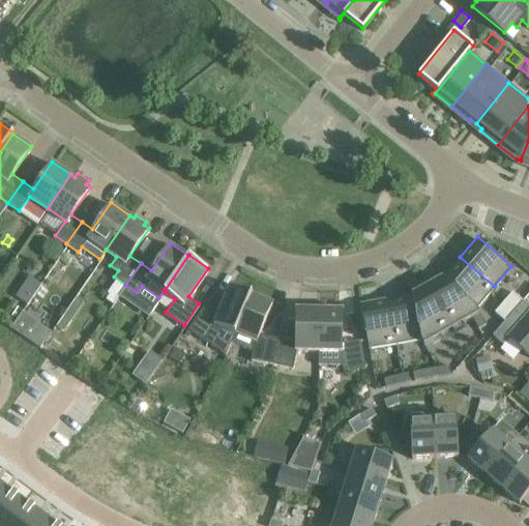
[(460,257),(442,276),(476,307),(494,286),(460,257)]
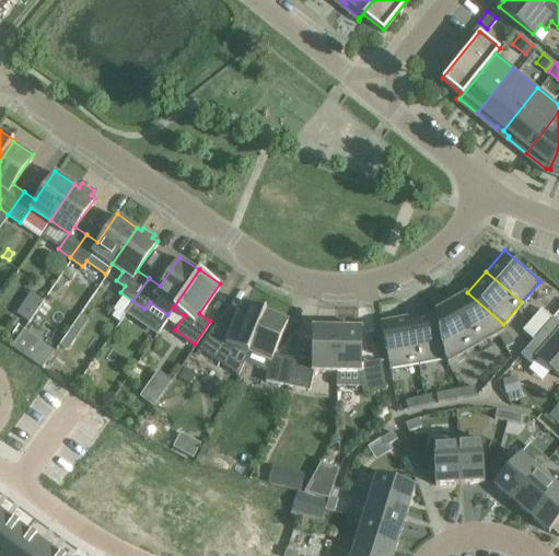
[(467,291),(437,309),(437,310),(445,357),(447,362),(499,333),(507,328),(503,324),(467,292),(467,291)]
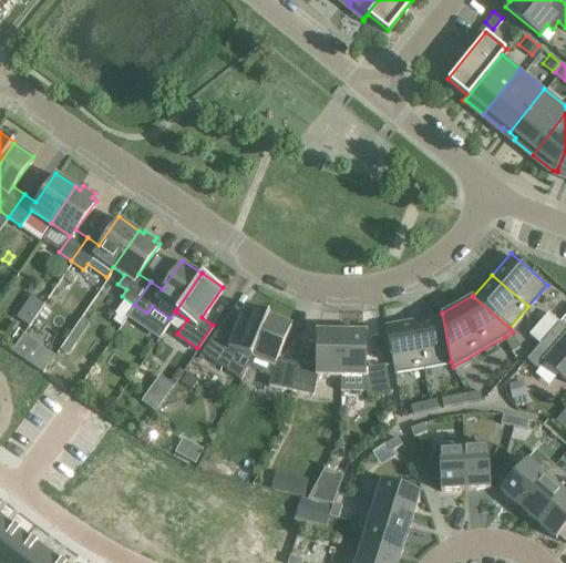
[(247,365),(269,314),(269,313),(264,310),(265,307),(254,303),(253,306),(246,303),(232,337),(217,327),(202,350),(226,368),(240,378),(247,365)]
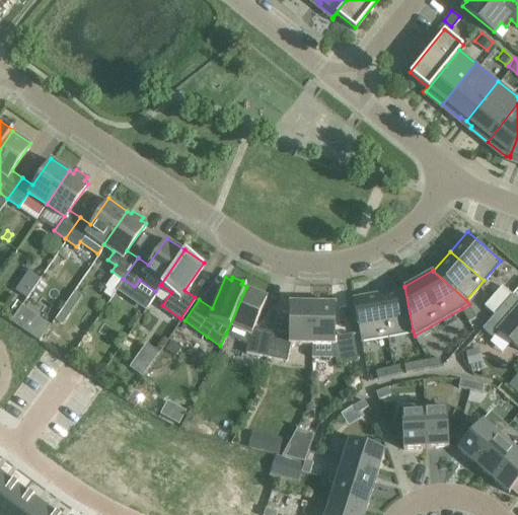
[(25,294),(30,288),(19,281),(14,287),(25,294)]
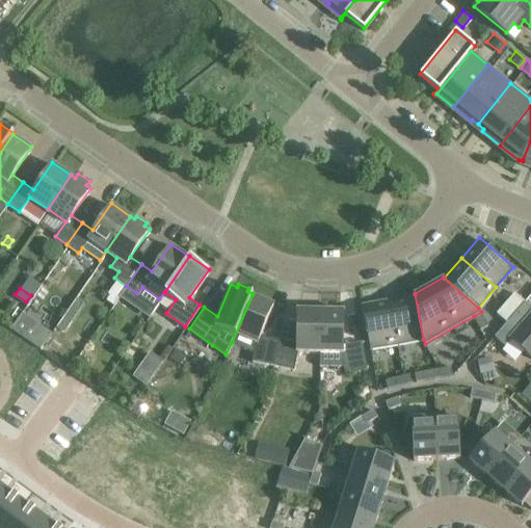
[(496,311),(506,320),(525,299),(514,290),(496,311)]
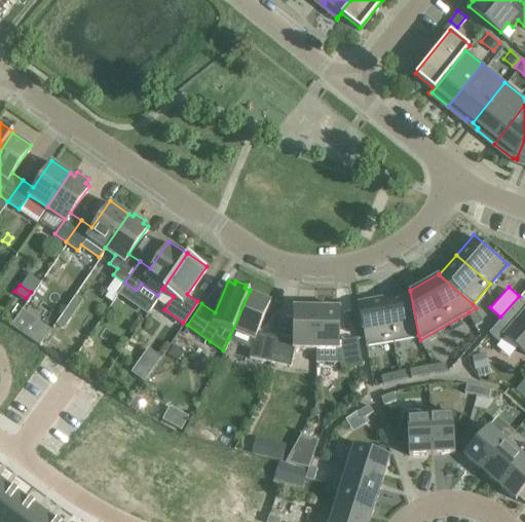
[(270,300),(250,291),(229,338),(251,347),(249,355),(269,360),(275,334),(257,330),(270,300)]
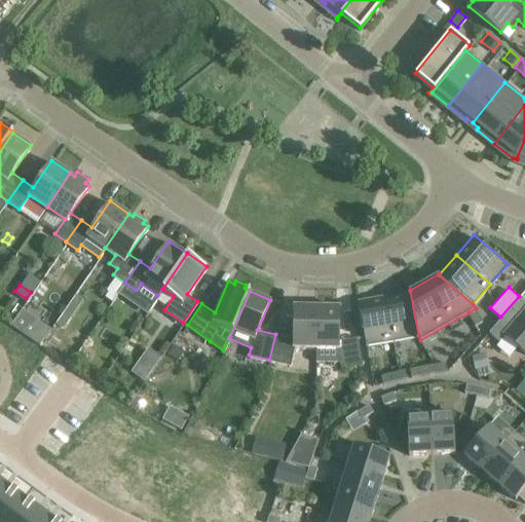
[(410,291),(384,295),(391,339),(418,335),(410,291)]
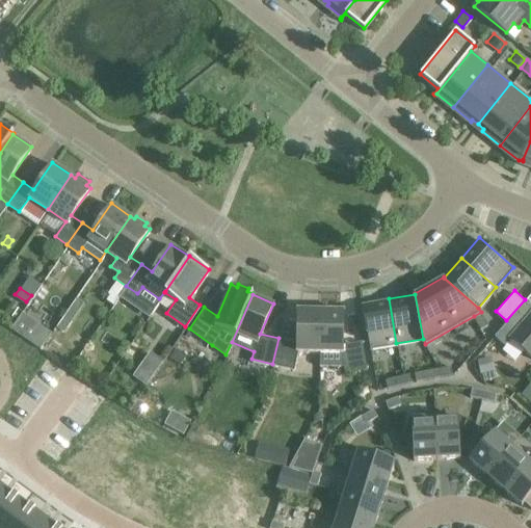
[(60,318),(69,323),(83,301),(76,296),(60,318)]
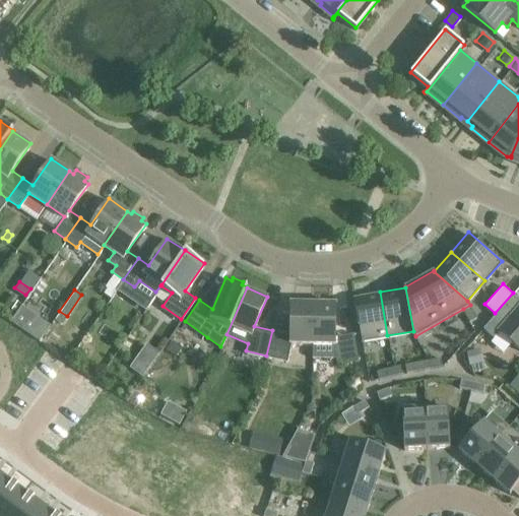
[(380,292),(353,297),(362,340),(387,335),(380,292)]
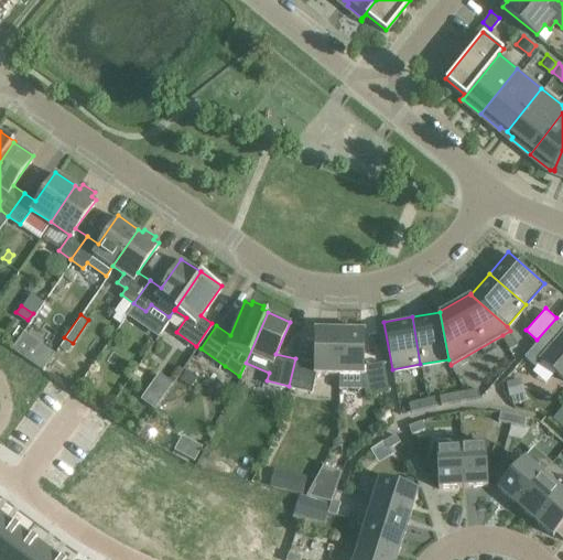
[(562,323),(556,318),(537,340),(523,354),(536,365),(542,357),(562,376),(562,323)]
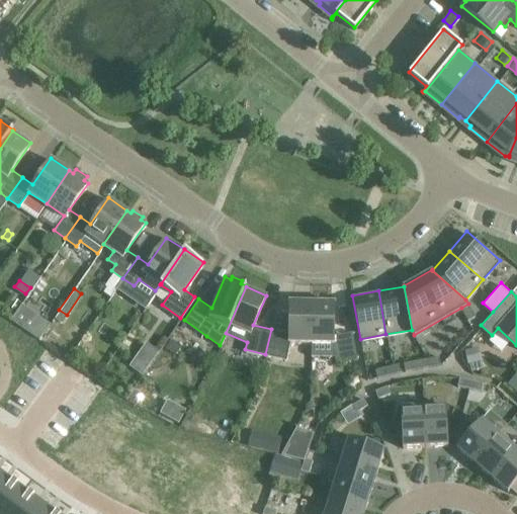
[(20,300),(9,314),(36,335),(48,321),(20,300)]
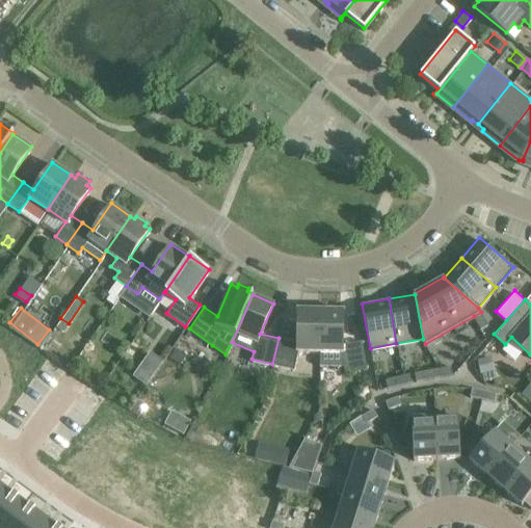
[(279,338),(272,364),(293,368),(296,351),(319,351),(320,309),(297,309),(296,342),(279,338)]
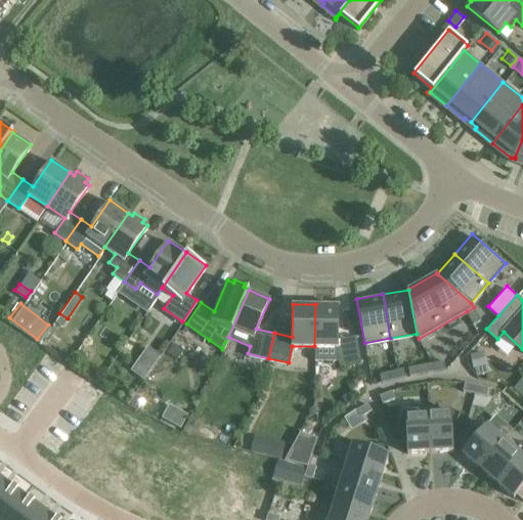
[(338,359),(339,363),(360,359),(356,334),(338,337),(338,304),(325,304),(315,304),(314,346),(314,358),(338,359)]
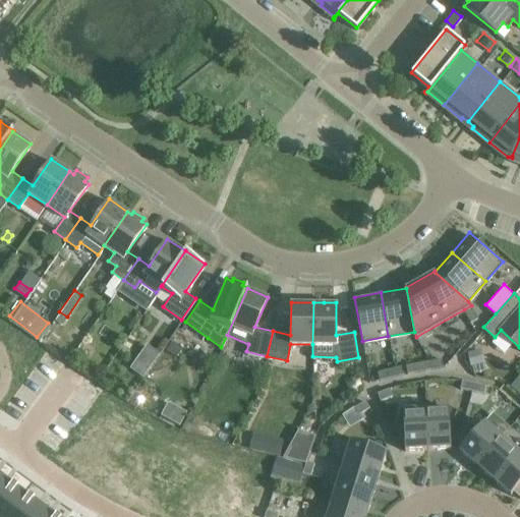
[(471,305),(464,309),(470,321),(477,317),(471,305)]
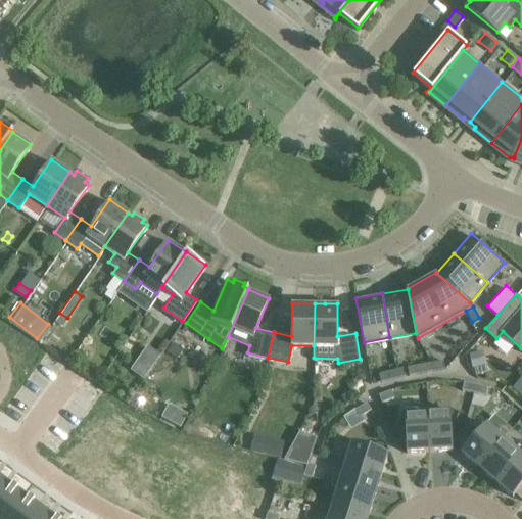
[(175,357),(182,347),(174,341),(167,351),(175,357)]
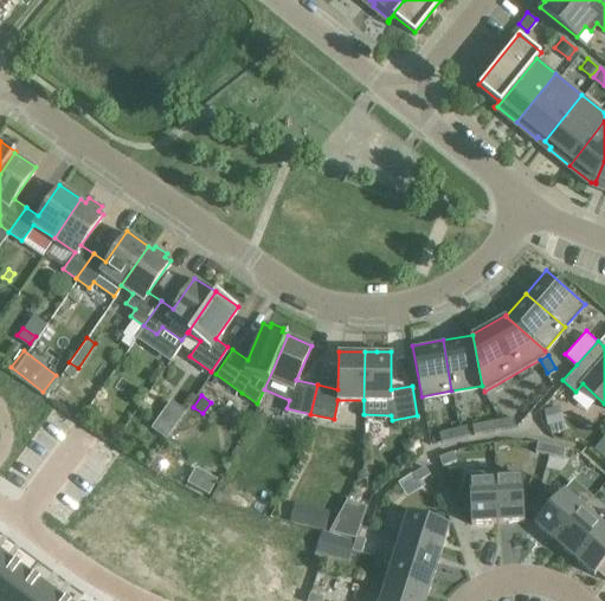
[(557,401),(540,405),(545,422),(561,419),(557,401)]
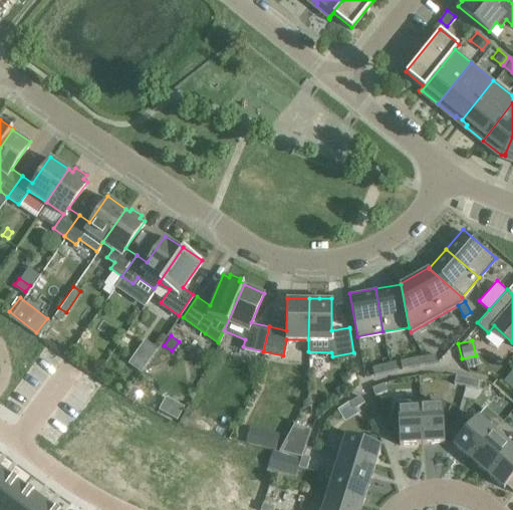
[(435,351),(424,353),(425,361),(437,359),(435,351)]
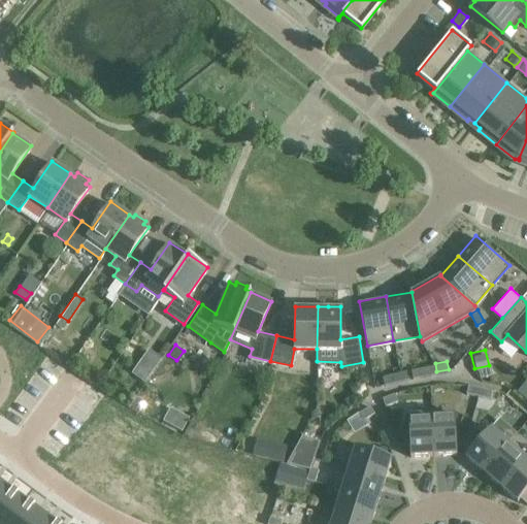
[(151,371),(137,362),(131,371),(143,381),(151,371)]
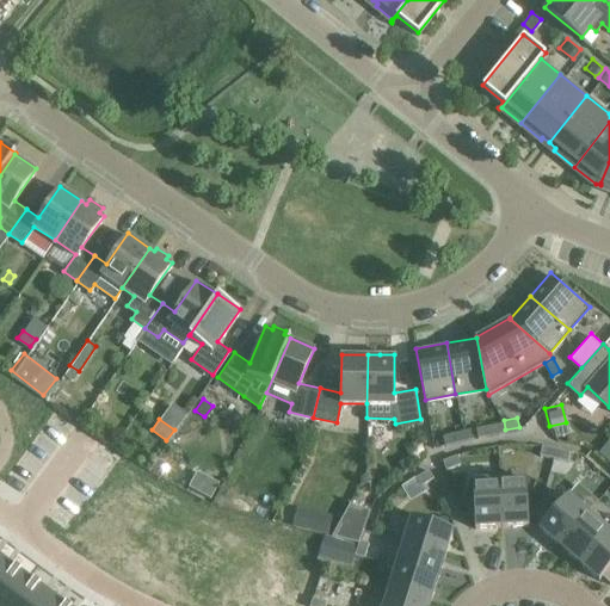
[(504,420),(490,424),(491,433),(505,430),(504,420)]
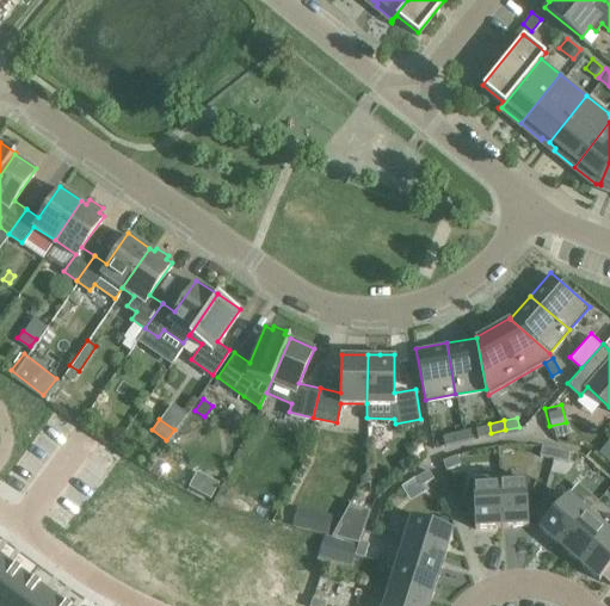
[(490,424),(475,426),(478,436),(491,433),(490,424)]
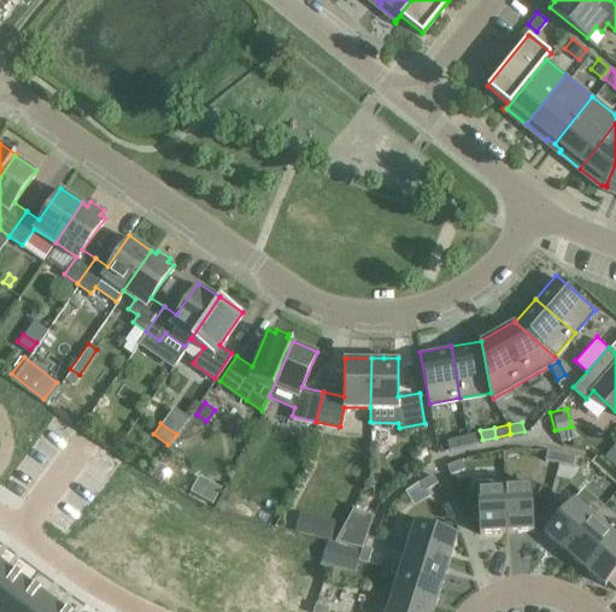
[(475,431),(461,435),(463,443),(477,441),(475,431)]
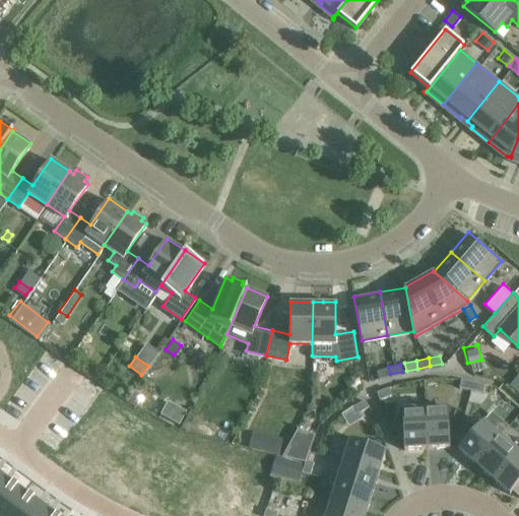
[(388,367),(376,369),(378,377),(390,374),(388,367)]
